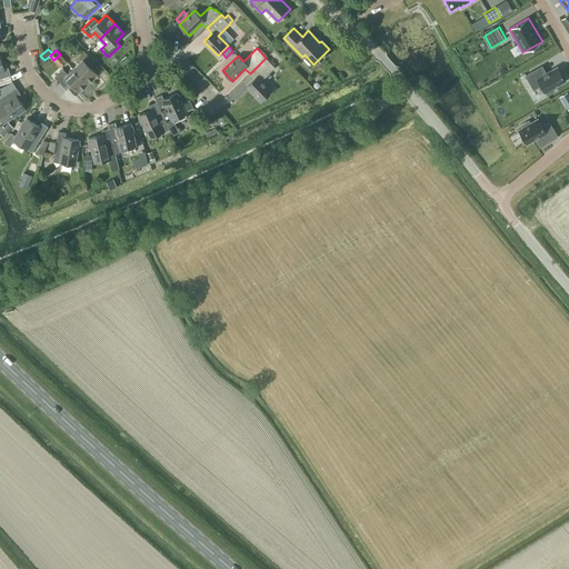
[(88,83),(97,75),(89,66),(95,61),(82,50),(75,58),(79,62),(73,68),(88,83)]
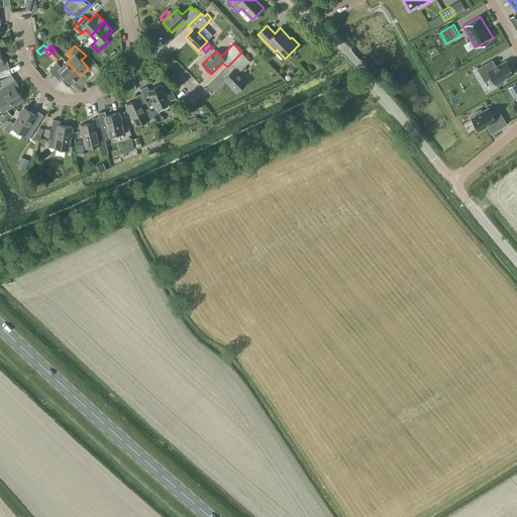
[(4,63),(0,50),(0,78),(11,75),(9,69),(10,68),(7,62),(4,63)]
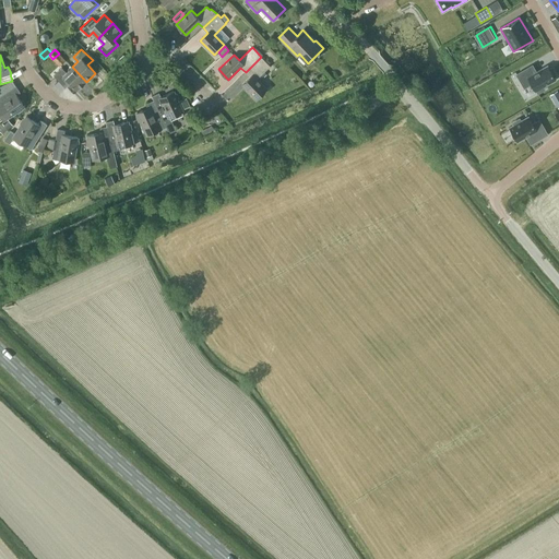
[(257,79),(264,72),(270,67),(261,57),(246,72),(250,76),(242,84),(257,99),(268,90),(257,79)]
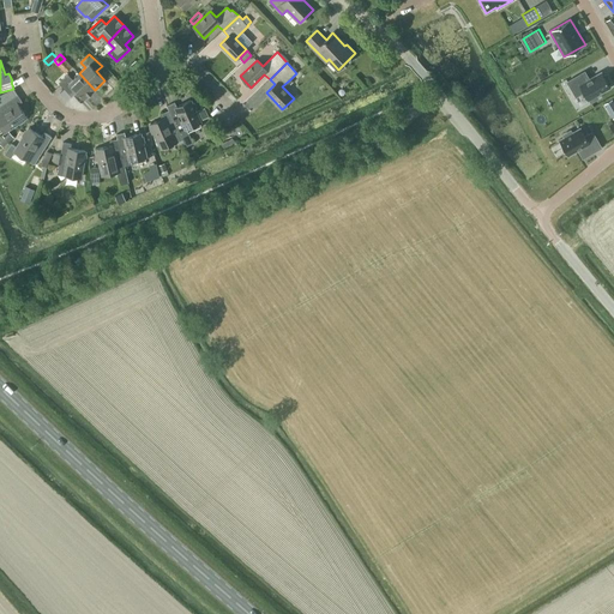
[(611,83),(606,74),(603,76),(601,72),(585,82),(581,74),(582,74),(582,73),(567,82),(576,96),(583,92),(588,100),(589,98),(591,102),(599,97),(597,95),(609,86),(608,84),(611,83)]
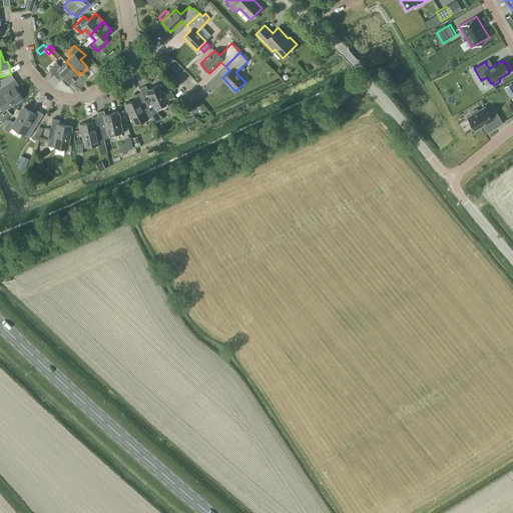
[(70,83),(79,75),(66,61),(61,66),(56,62),(49,69),(59,80),(63,76),(70,83)]
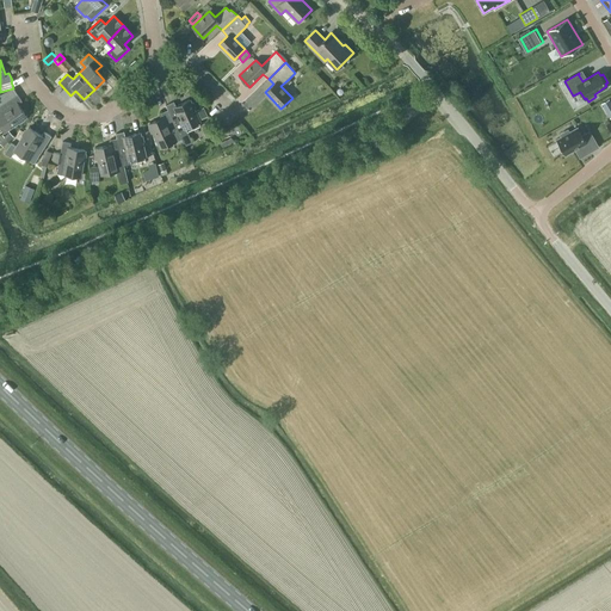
[(0,127),(5,133),(29,117),(19,103),(23,100),(13,87),(0,97),(0,105),(0,127)]
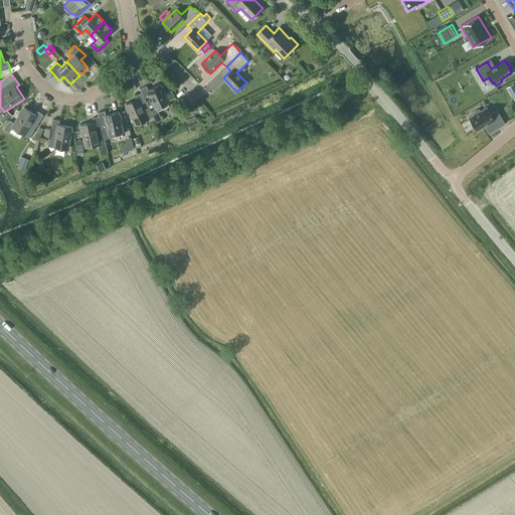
[(157,109),(168,104),(159,84),(148,90),(147,86),(140,89),(142,93),(152,114),(154,117),(153,117),(156,123),(162,120),(158,111),(157,109)]
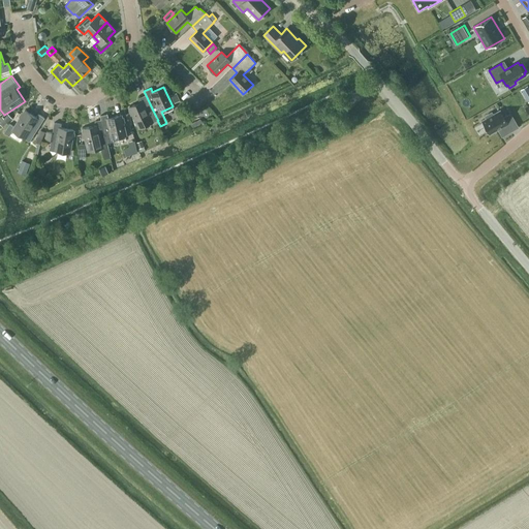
[(176,94),(175,94),(170,96),(175,104),(180,102),(181,101),(178,95),(177,93),(176,94)]
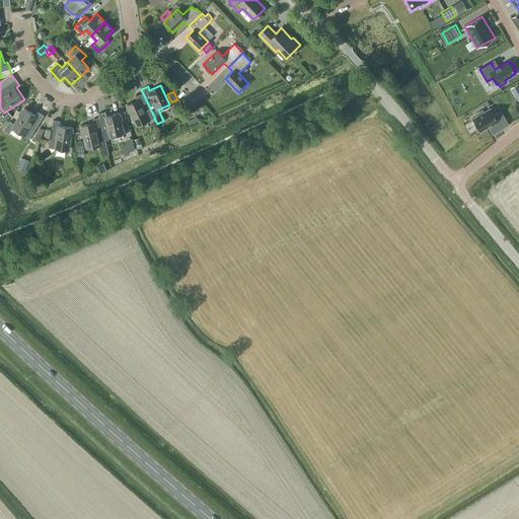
[(155,118),(153,115),(143,93),(137,96),(139,99),(128,104),(136,124),(147,119),(148,121),(154,118),(155,118)]
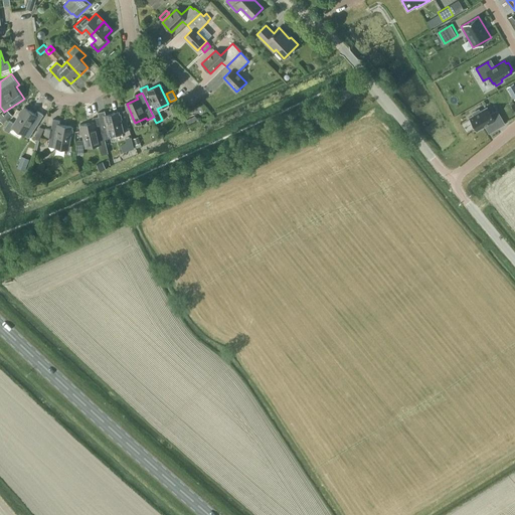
[(28,138),(43,115),(37,111),(35,115),(25,108),(14,125),(24,132),(22,134),(28,138)]
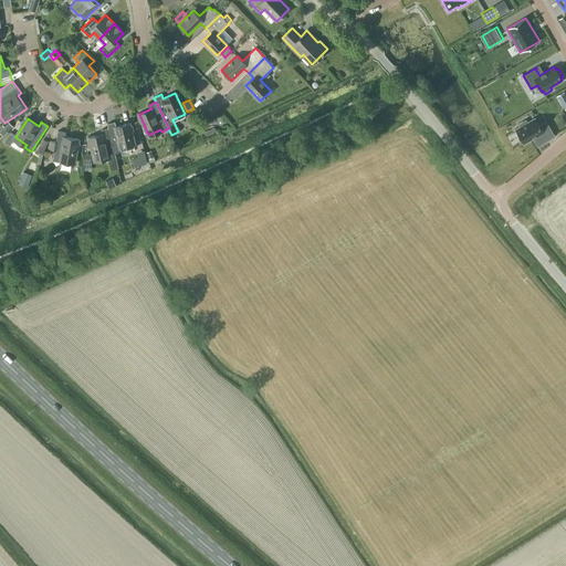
[(528,122),(527,119),(519,124),(521,127),(515,130),(523,144),(535,136),(540,144),(554,136),(545,122),(538,125),(535,118),(528,122)]
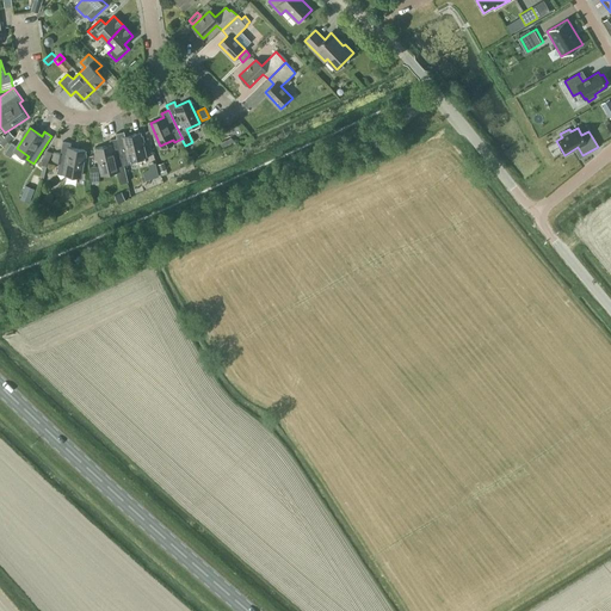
[(131,160),(144,156),(140,133),(125,136),(124,131),(116,134),(117,139),(123,165),(124,165),(131,164),(131,160)]
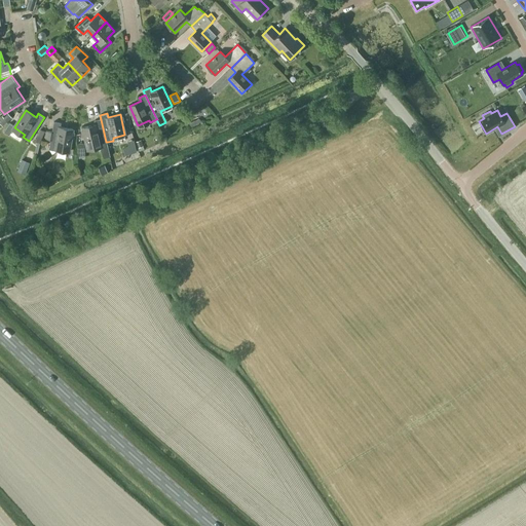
[(108,146),(107,142),(106,142),(101,119),(94,120),(95,124),(83,127),(87,148),(100,145),(101,148),(108,146)]
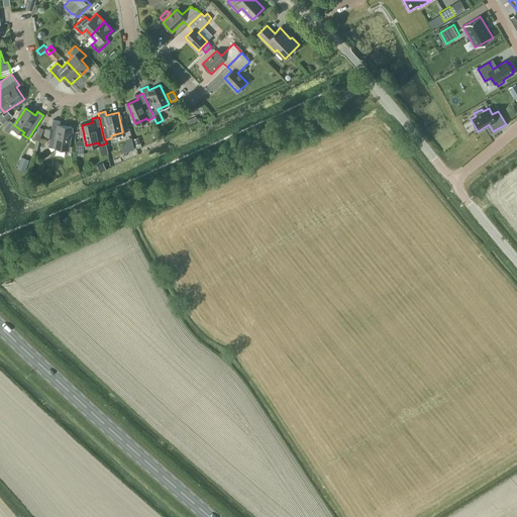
[(68,147),(72,127),(60,125),(60,121),(53,120),(52,130),(45,129),(44,136),(49,137),(48,146),(56,147),(56,145),(68,147)]
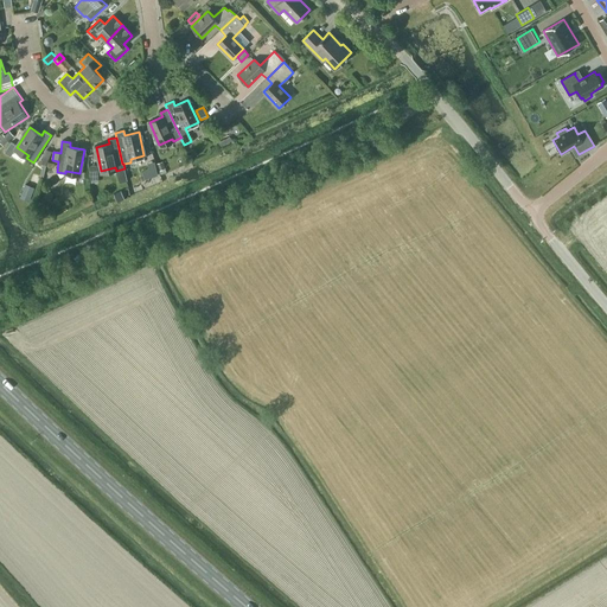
[(51,151),(45,148),(39,163),(46,165),(51,151)]
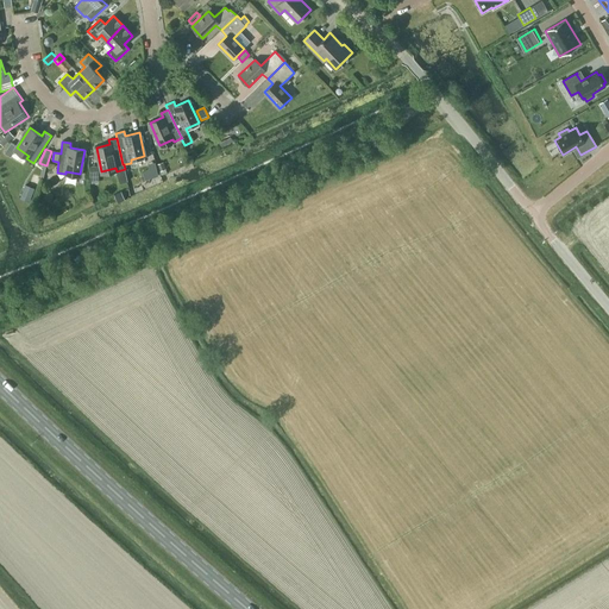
[(167,173),(163,162),(157,164),(162,175),(167,173)]
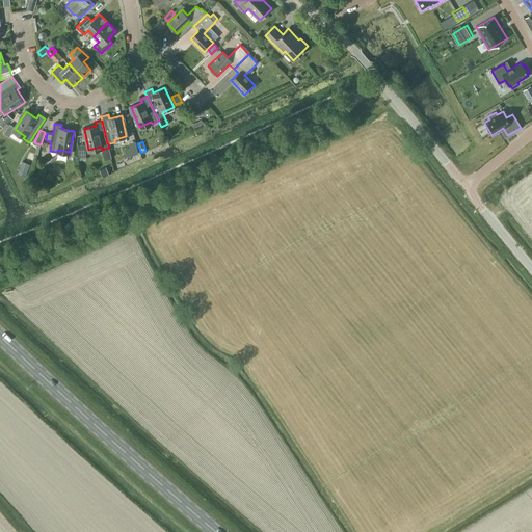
[(22,161),(19,171),(18,174),(20,174),(26,176),(30,163),(22,161)]
